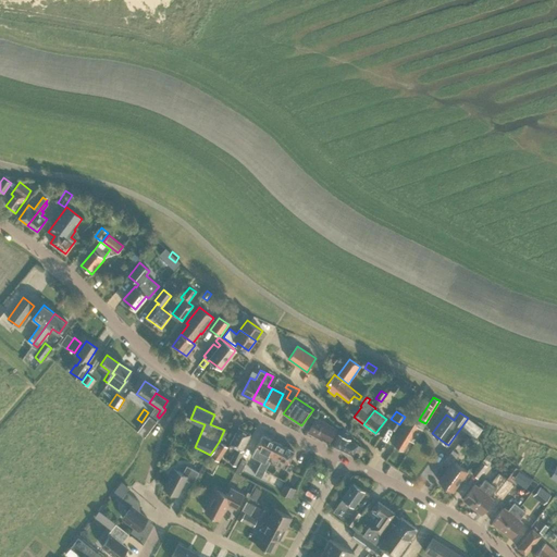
[(418,424),(407,417),(391,443),(403,450),(409,440),(412,442),(421,429),(417,425),(418,424)]
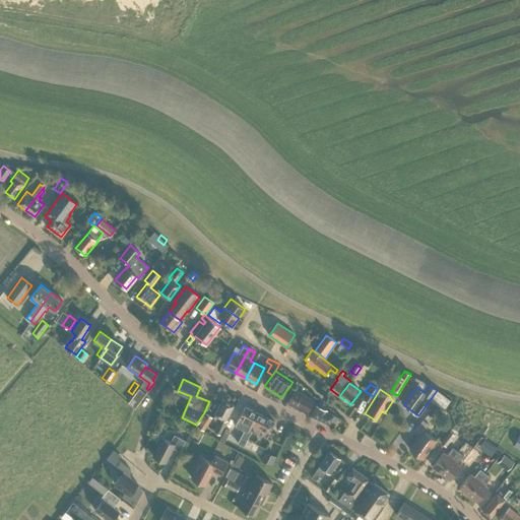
[(287,403),(297,408),(298,407),(307,412),(314,400),(295,390),(287,403)]
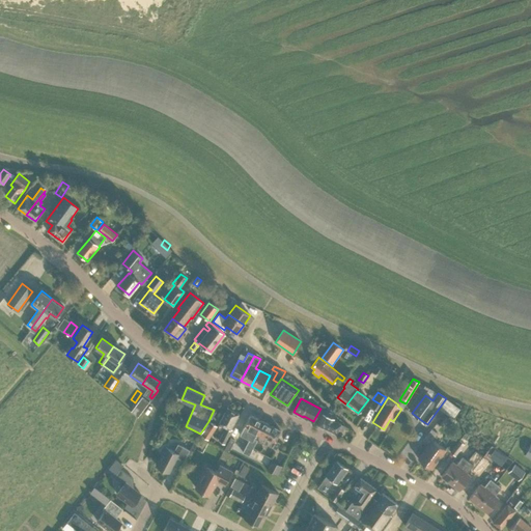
[(138,416),(141,411),(135,407),(132,411),(138,416)]
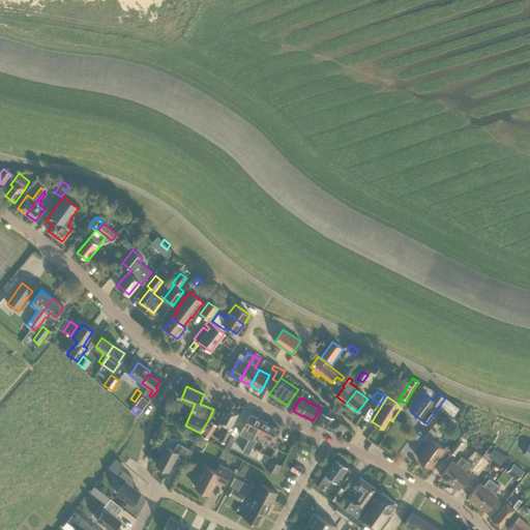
[(230,428),(238,413),(227,407),(218,422),(226,425),(218,440),(225,443),(229,435),(232,429),(230,428)]
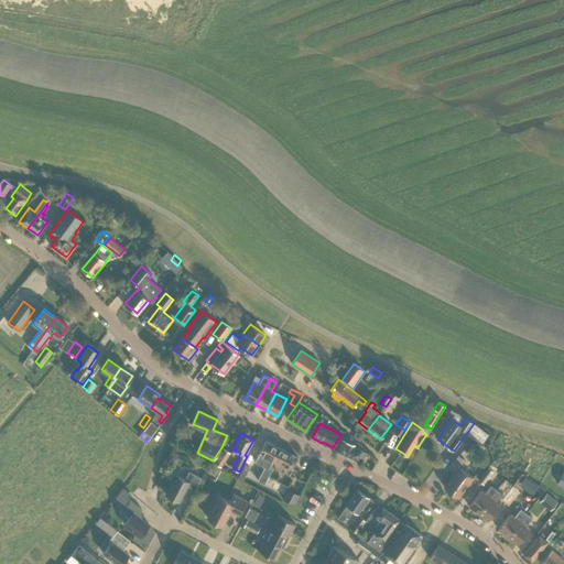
[(366,452),(362,451),(354,446),(355,445),(348,442),(350,437),(345,434),(337,452),(357,461),(359,456),(364,457),(366,452)]
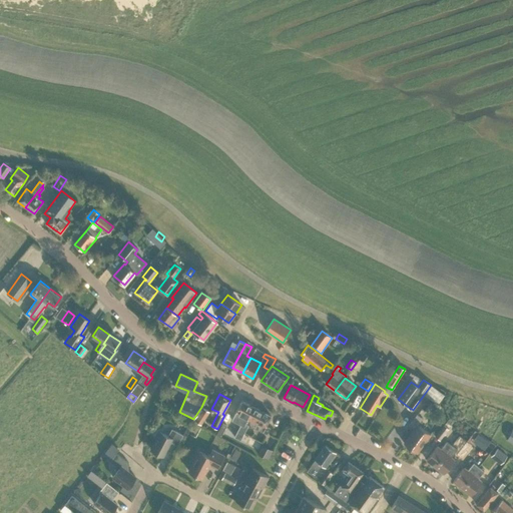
[(422,408),(427,412),(433,404),(428,400),(422,408)]
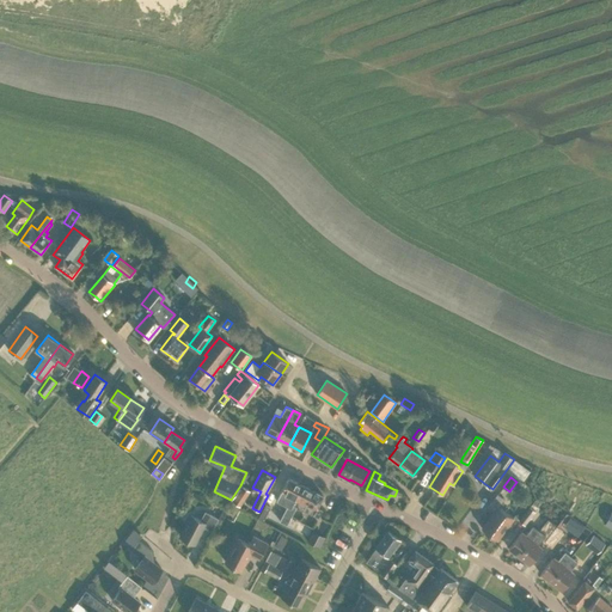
[(301,484),(288,478),(279,497),(289,503),(287,508),(294,512),(297,506),(298,505),(294,502),(297,497),(295,497),(301,484)]
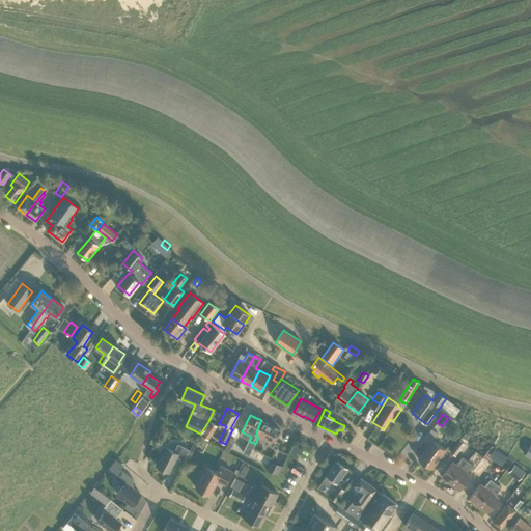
[(257,439),(262,443),(272,426),(261,420),(256,431),(257,431),(255,436),(258,438),(257,439)]
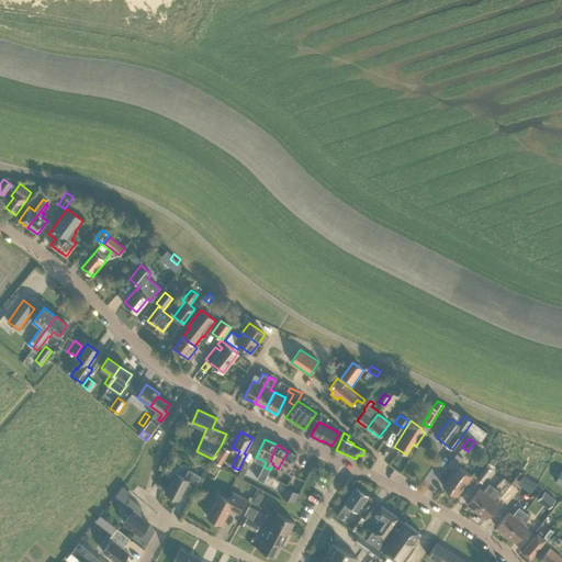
[(213,460),(221,465),(231,451),(223,446),(213,460)]
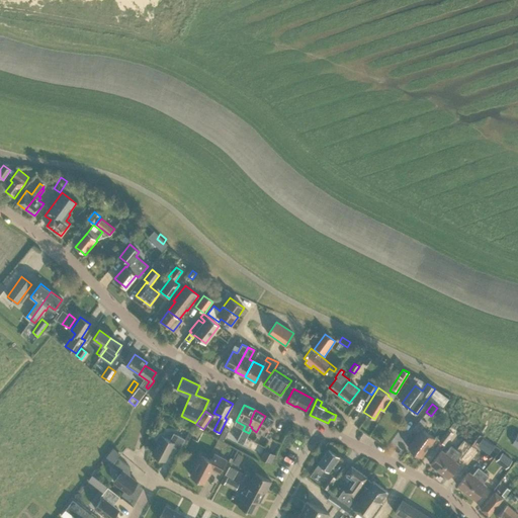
[(265,416),(256,432),(269,438),(272,432),(268,430),(273,420),(265,416)]
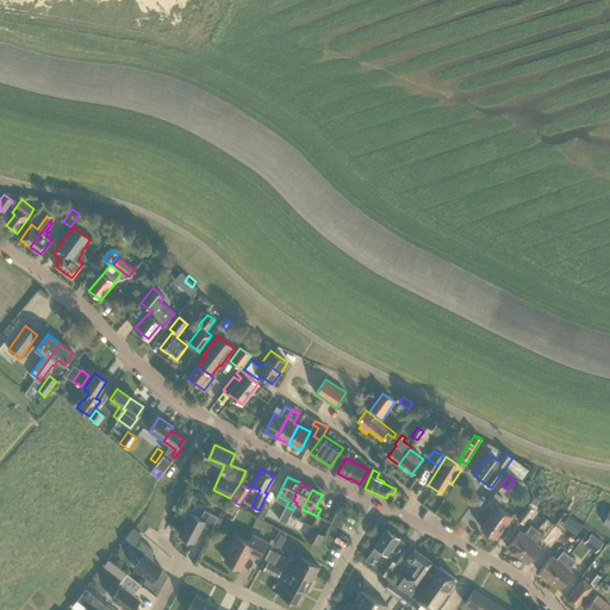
[(480,527),(496,539),(512,516),(497,505),(503,497),(496,492),(486,506),(492,511),(480,527)]
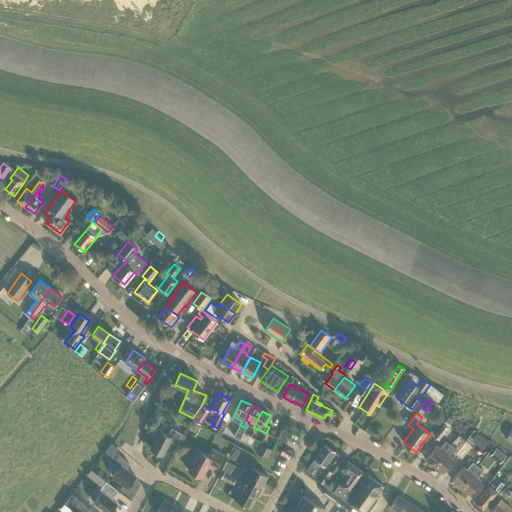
[(448,429),(452,423),(448,419),(443,425),(448,429)]
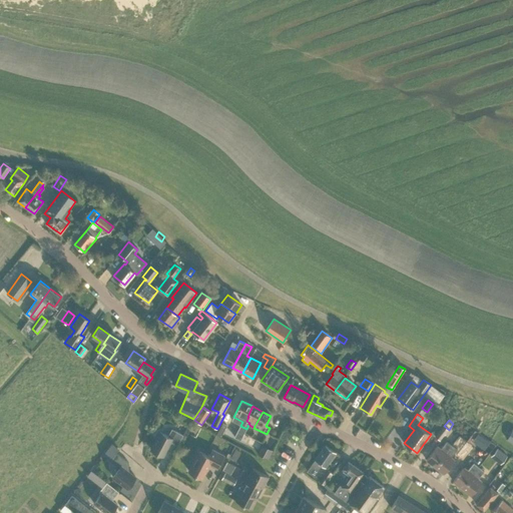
[(225,436),(229,425),(223,422),(218,433),(225,436)]
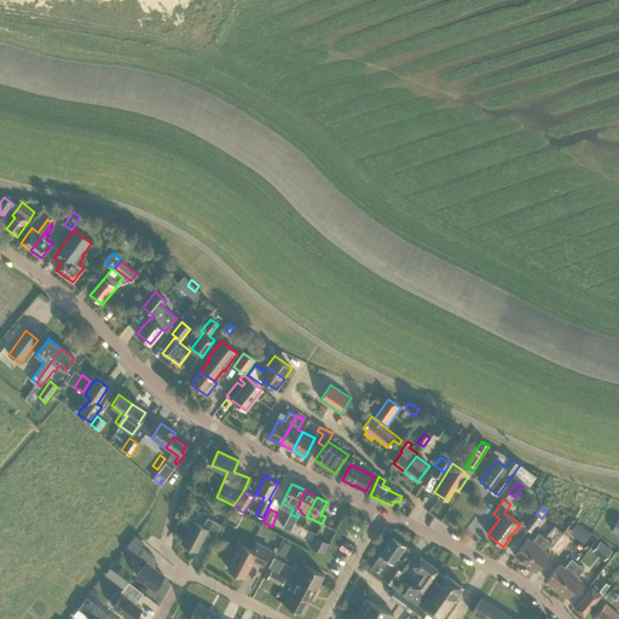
[(291,528),(295,524),(298,518),(290,514),(284,525),(291,528)]
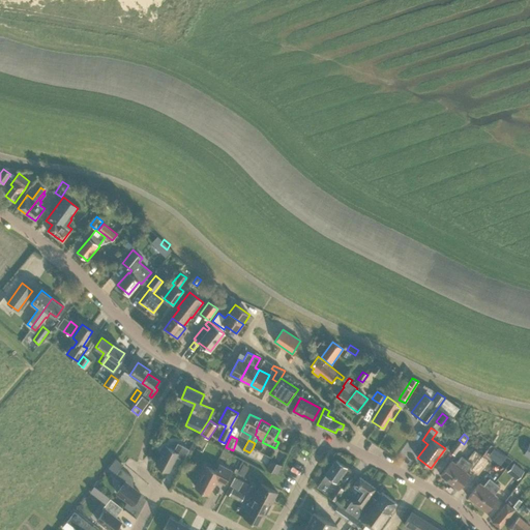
[(449,450),(454,454),(464,444),(459,440),(449,450)]
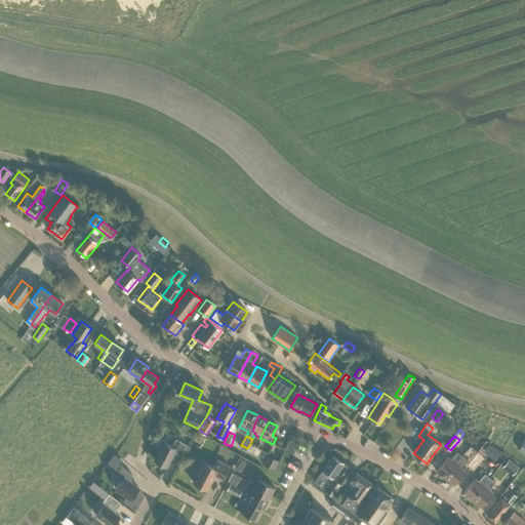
[(155,460),(167,467),(174,452),(180,456),(187,445),(175,439),(172,446),(164,442),(155,460)]
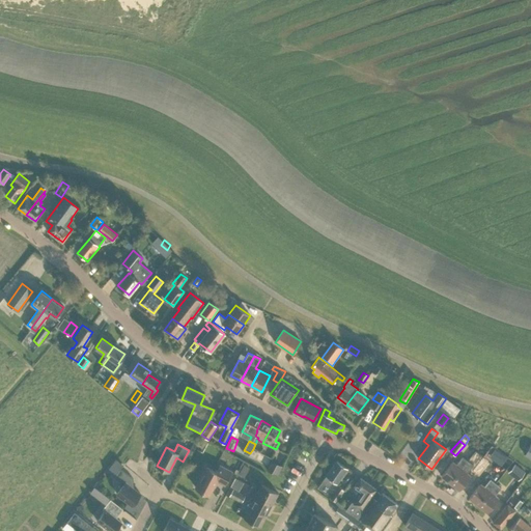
[(253,449),(250,453),(249,456),(256,459),(259,452),(253,449)]
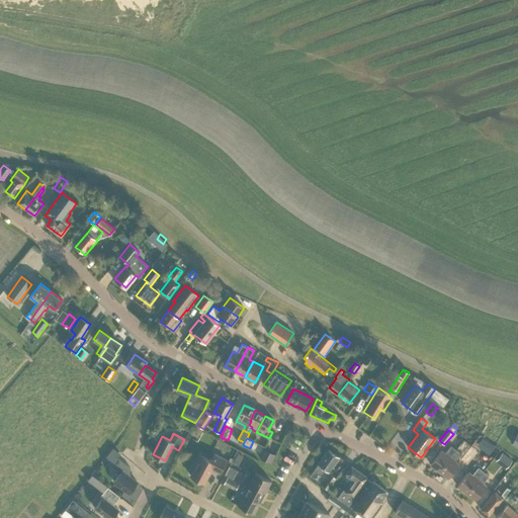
[(456,450),(451,445),(445,453),(441,450),(430,464),(439,471),(456,450)]
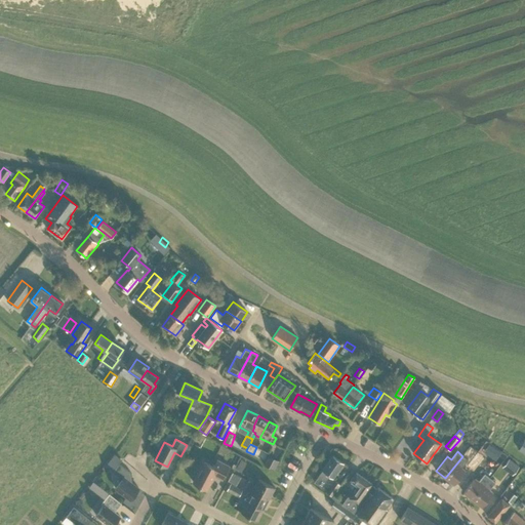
[(484,456),(478,452),(468,466),(473,470),(484,456)]
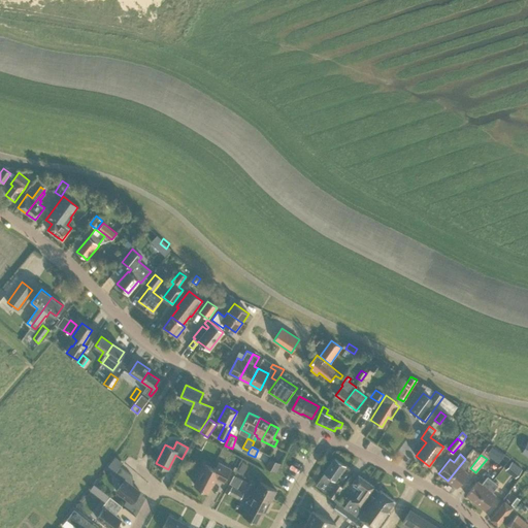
[(265,467),(276,472),(281,464),(270,458),(265,467)]
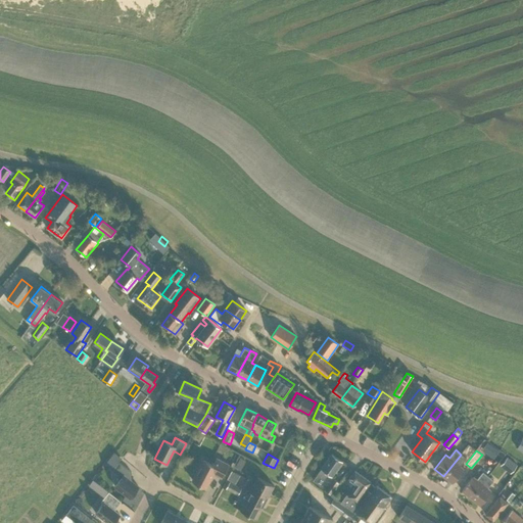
[(331,454),(313,480),(320,485),(328,473),(332,475),(342,461),(331,454)]
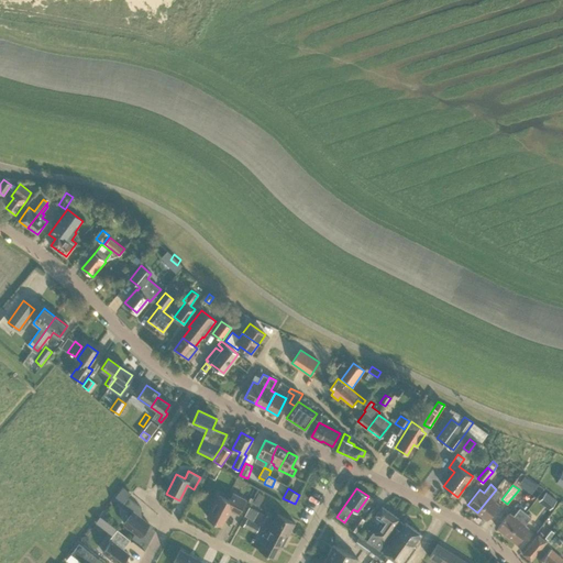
[(501,494),(496,489),(477,512),(486,520),(499,505),(495,501),(501,494)]
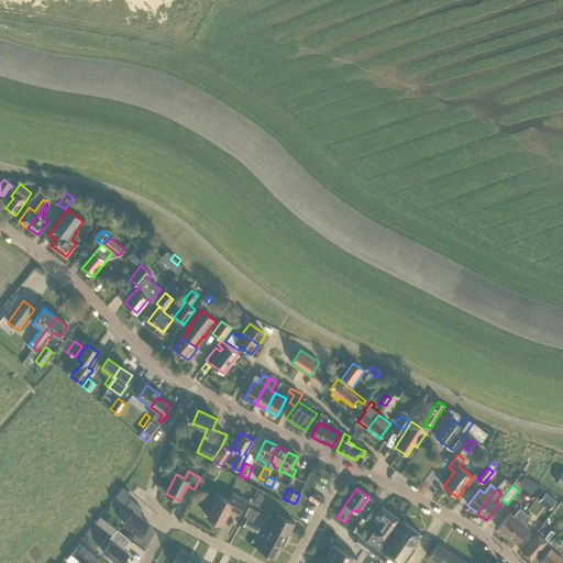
[(550,508),(556,499),(547,490),(540,499),(550,508)]
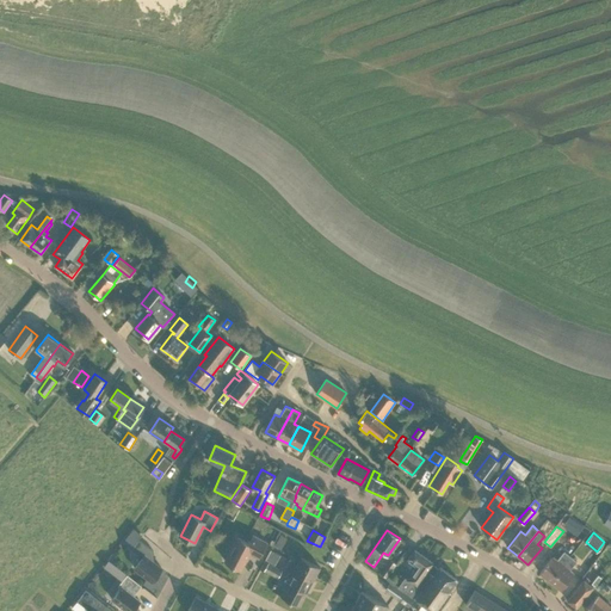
[(281,549),(287,538),(281,535),(275,545),(281,549)]
